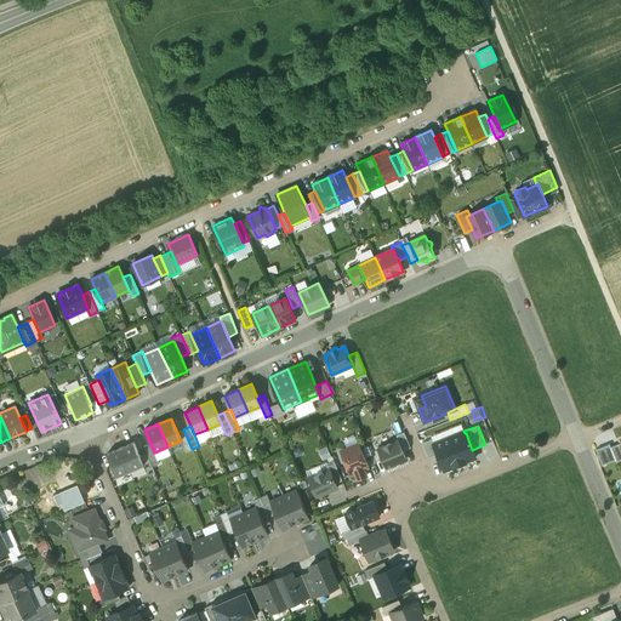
[(404,433),(397,436),(398,440),(403,451),(410,449),(404,433)]
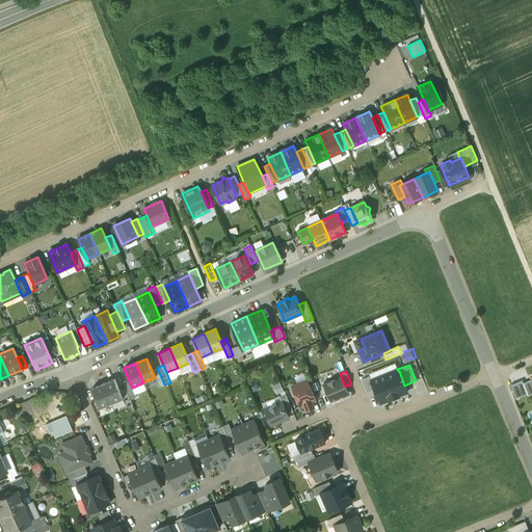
[(372,380),(371,380),(374,389),(380,403),(407,392),(404,386),(399,371),(398,371),(386,376),(384,375),(372,380)]
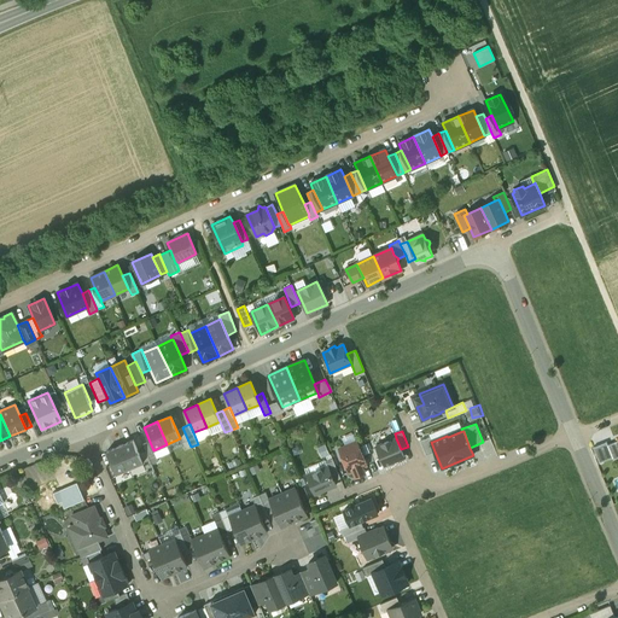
[(430,437),(420,441),(426,455),(435,452),(431,442),(432,442),(430,437)]
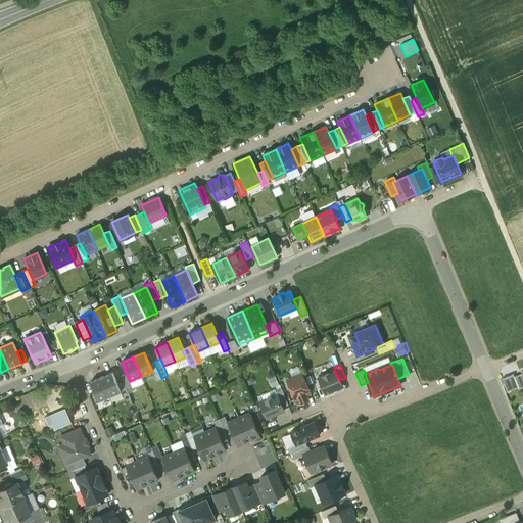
[(335,371),(318,378),(325,394),(342,387),(339,380),(335,371)]
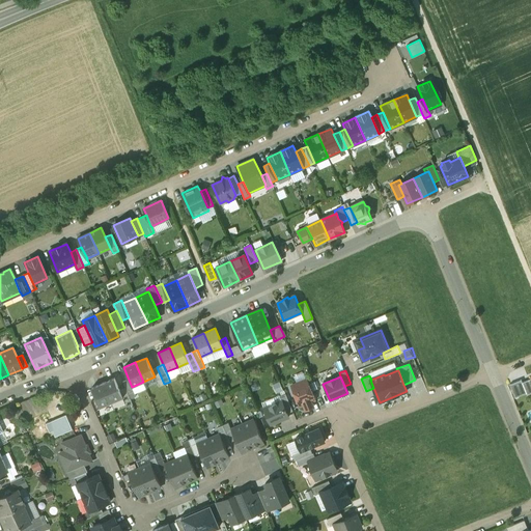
[(114,378),(103,383),(111,402),(122,397),(114,378)]
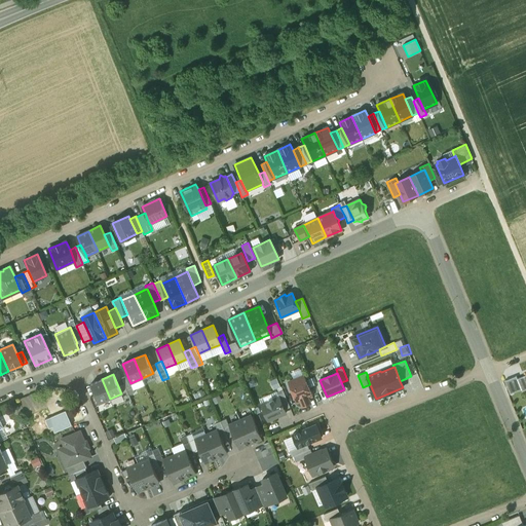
[(130,383),(127,376),(121,378),(128,395),(135,392),(130,383)]
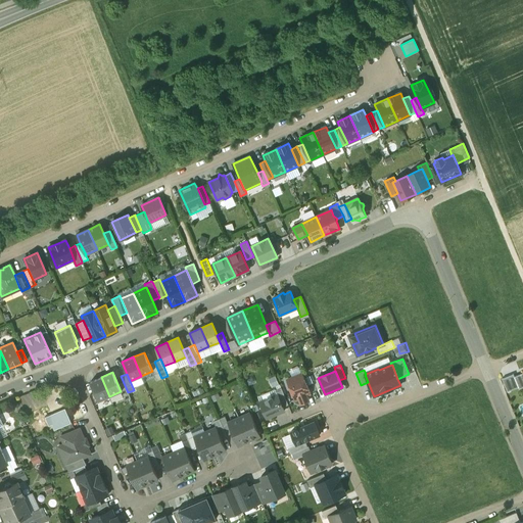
[(311,393),(302,374),(287,380),(295,399),(298,398),(300,402),(308,398),(306,395),(311,393)]
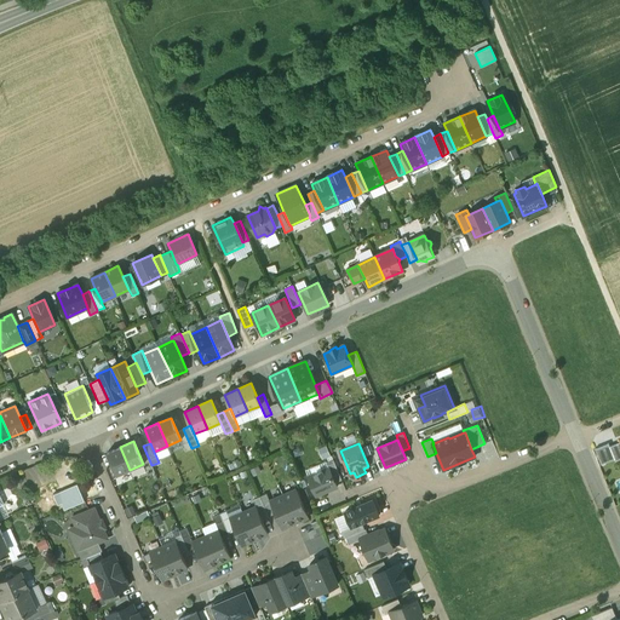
[(329,445),(321,448),(325,457),(333,453),(329,445)]
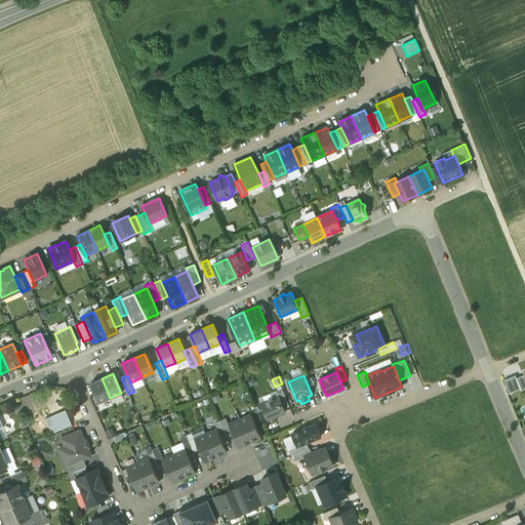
[(524,389),(524,384),(522,376),(502,384),(508,396),(524,389)]
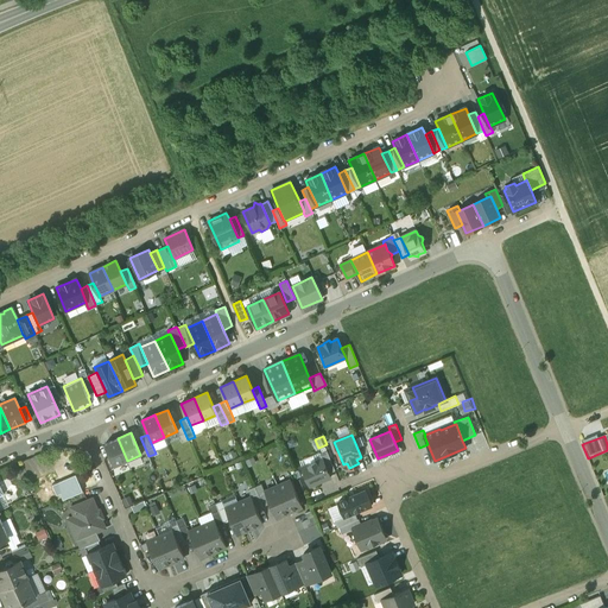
[(127,461),(118,438),(105,444),(114,467),(127,461)]
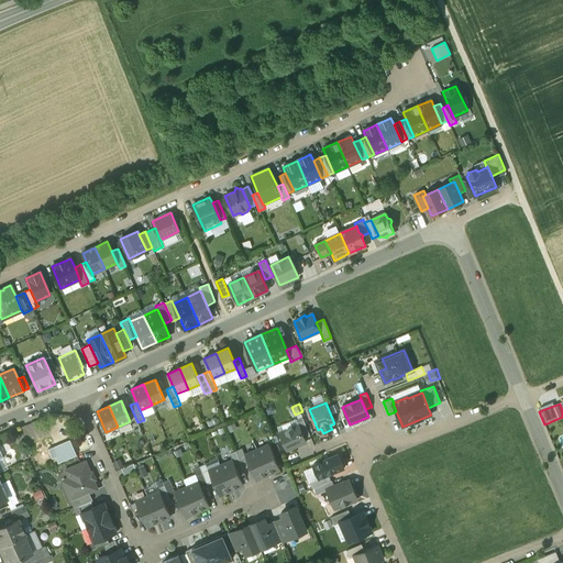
[(310,435),(302,418),(297,420),(298,424),(304,438),(310,435)]
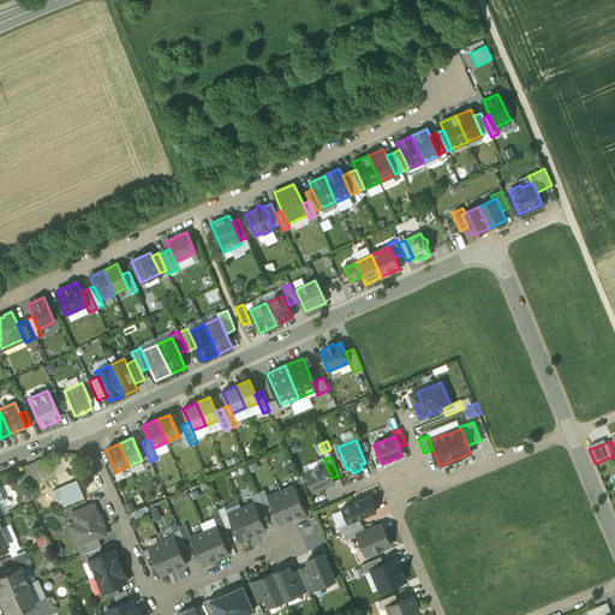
[(326,464),(305,472),(314,491),(334,483),(332,478),(326,464)]
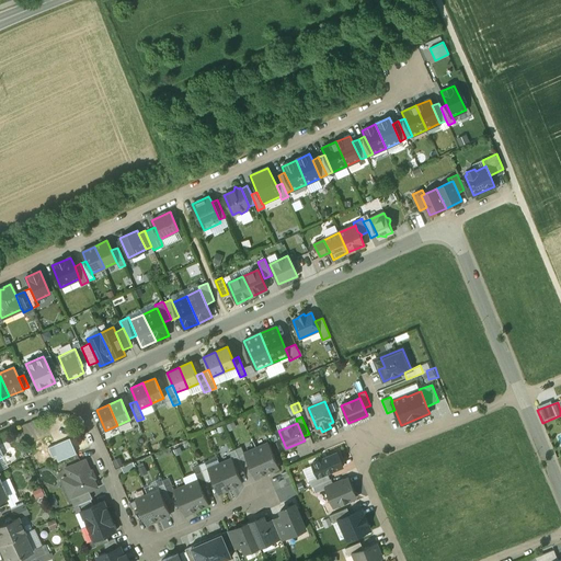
[(268,443),(256,448),(266,472),(278,468),(268,443)]
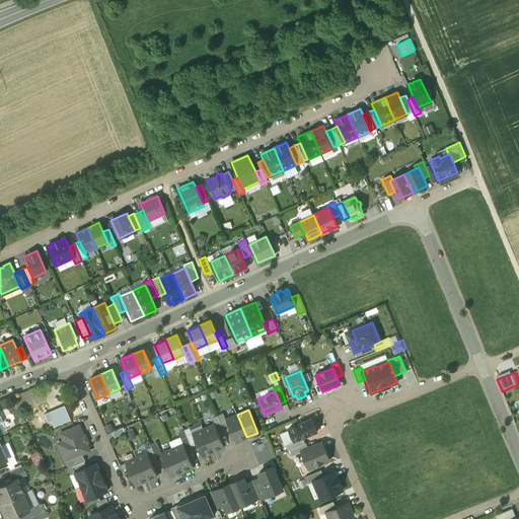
[(226,420),(223,413),(218,416),(225,432),(230,430),(226,420)]
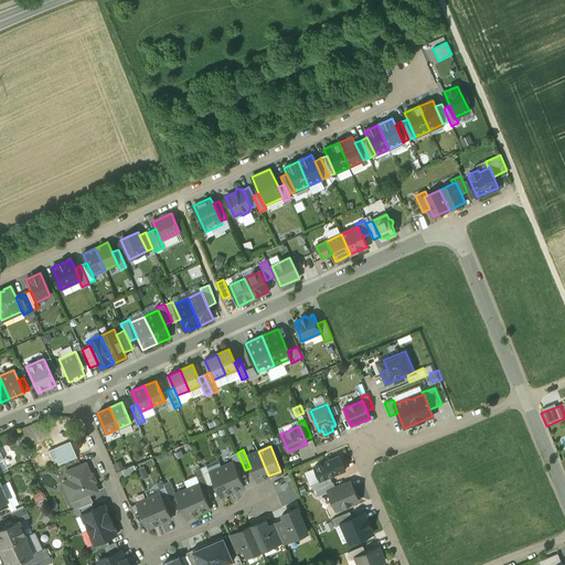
[(258,451),(246,457),(251,468),(256,481),(268,476),(258,451)]
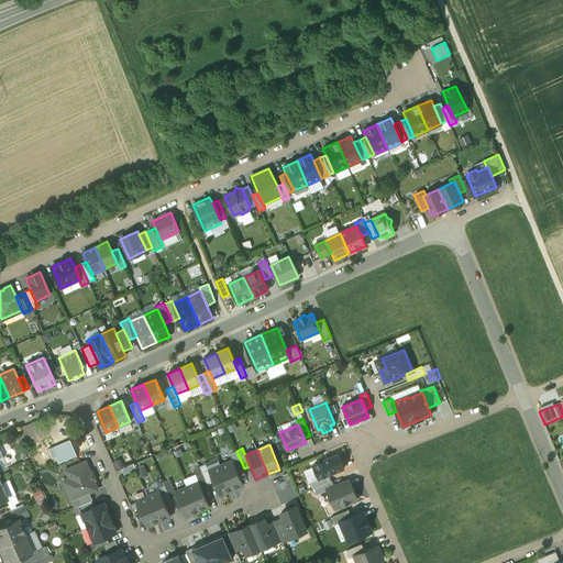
[(236,451),(230,453),(233,461),(238,472),(244,468),(236,451)]
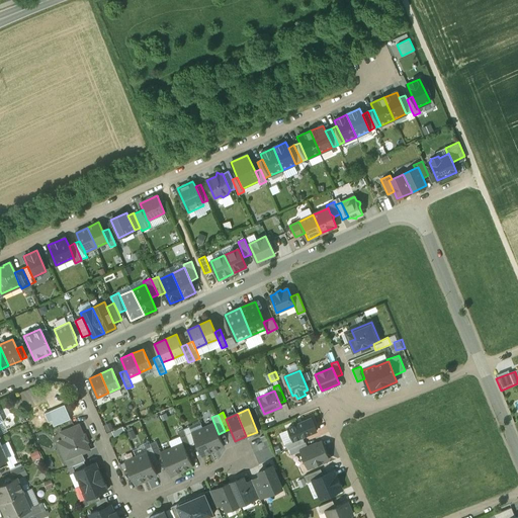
[(311,418),(288,428),(293,440),(293,441),(301,437),(317,431),(311,418)]
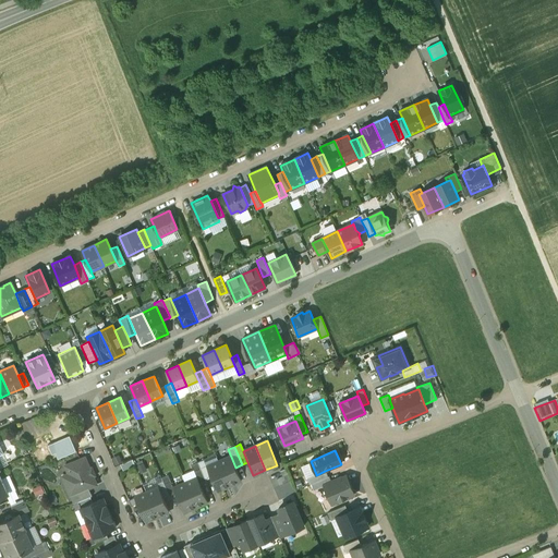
[(231,457),(219,461),(229,485),(241,481),(235,468),(231,457)]
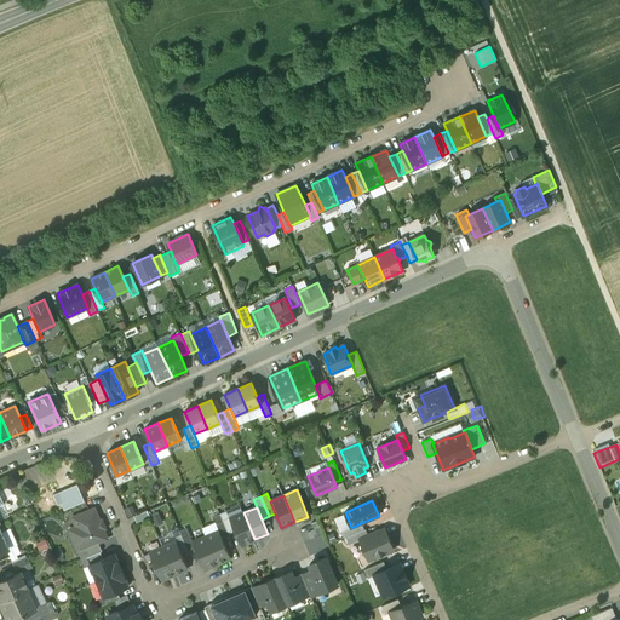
[(95,509),(73,518),(79,533),(72,537),(79,551),(98,543),(107,539),(95,509)]
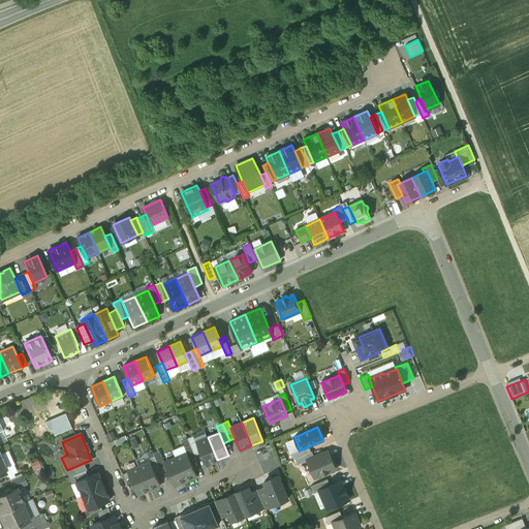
[(126,435),(115,440),(117,446),(128,441),(126,435)]
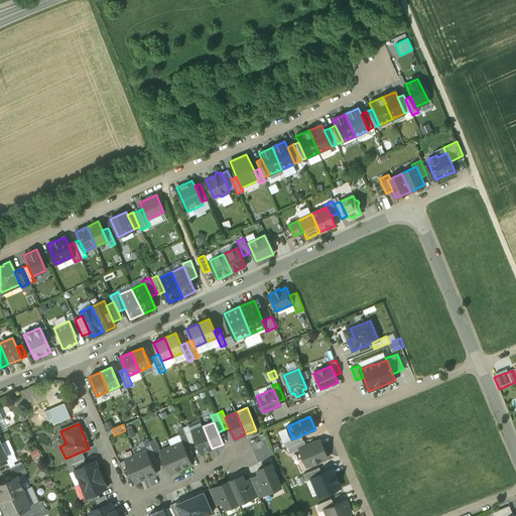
[(191,431),(188,425),(182,427),(190,443),(196,441),(191,431)]
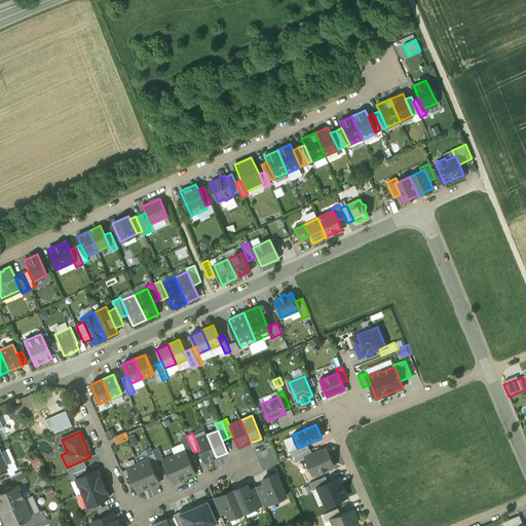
[(207,435),(195,440),(199,450),(204,462),(216,457),(207,435)]
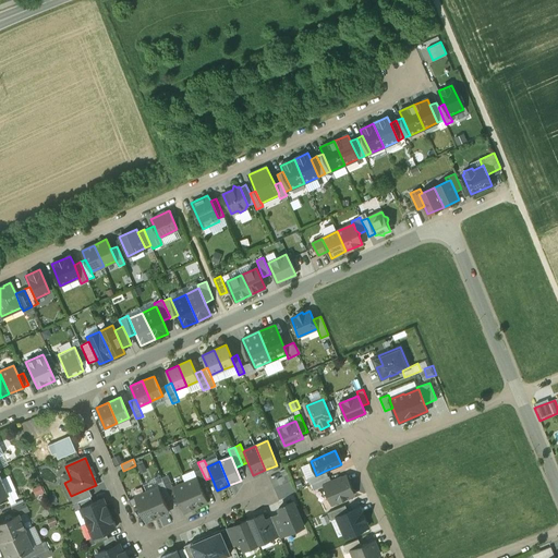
[(206,480),(197,462),(192,464),(197,477),(199,483),(206,480)]
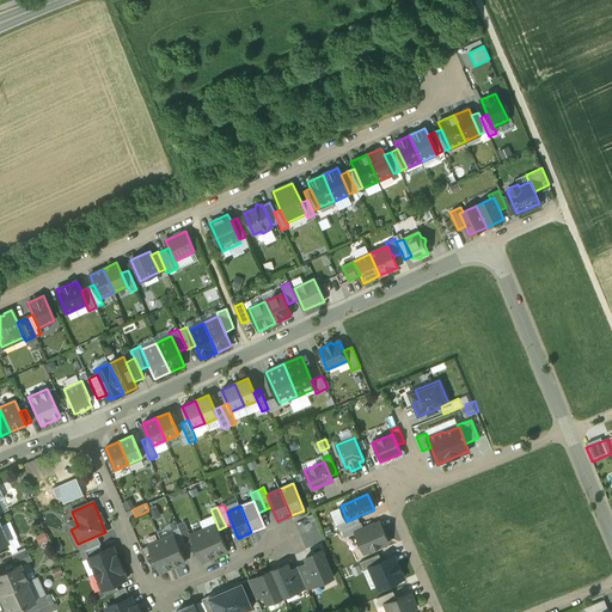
[(319,527),(313,514),(307,516),(310,524),(303,526),(306,532),(319,527)]
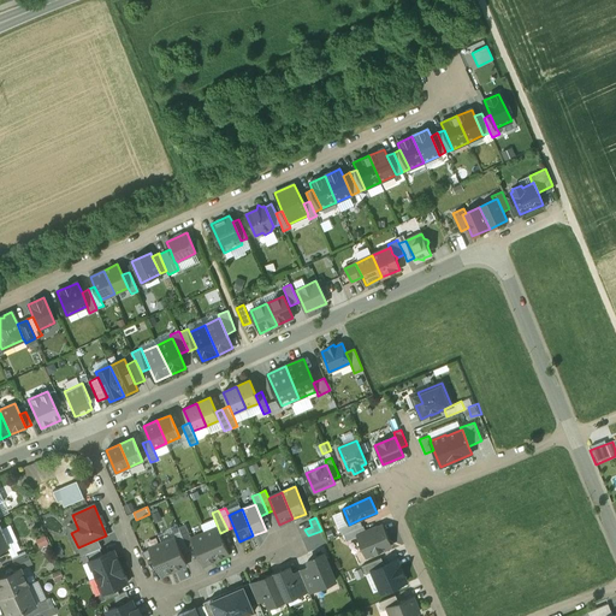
[(359,520),(349,525),(349,523),(339,528),(342,535),(343,534),(362,527),(359,520)]
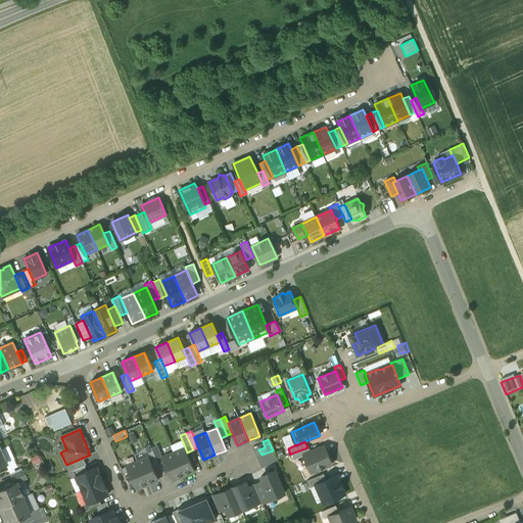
[(162,458),(157,445),(151,447),(158,465),(164,462),(162,458)]
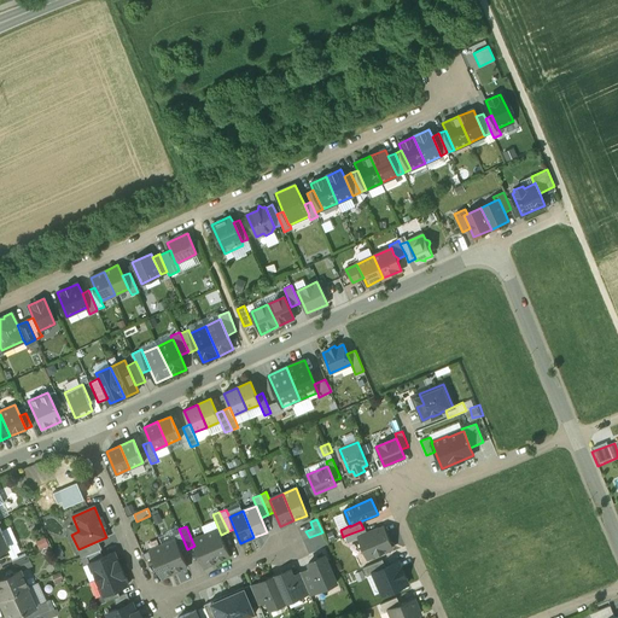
[(363,529),(344,536),(348,543),(359,538),(367,535),(365,528),(363,529)]
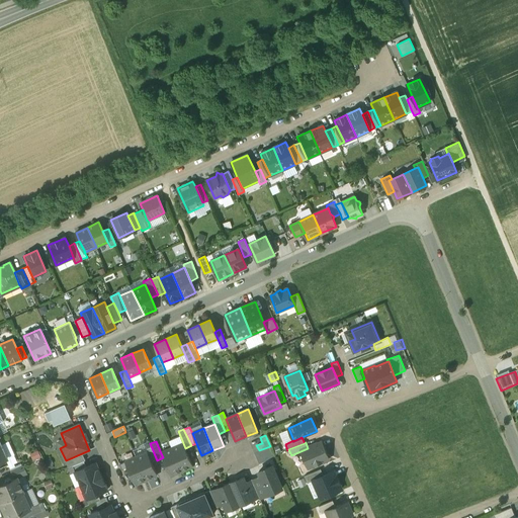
[(308,448),(300,451),(308,467),(329,459),(322,442),(308,448)]
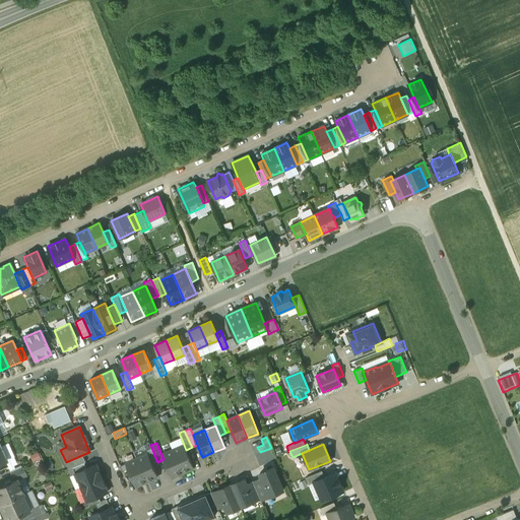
[(157,462),(150,445),(145,448),(148,454),(152,464),(157,462)]
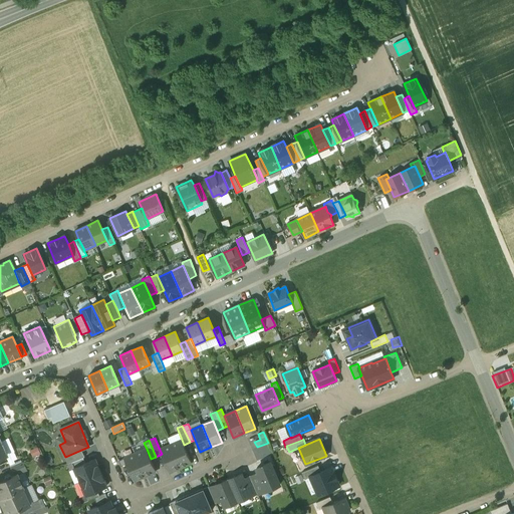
[(184,445),(182,440),(171,445),(181,467),(192,462),(184,445)]
